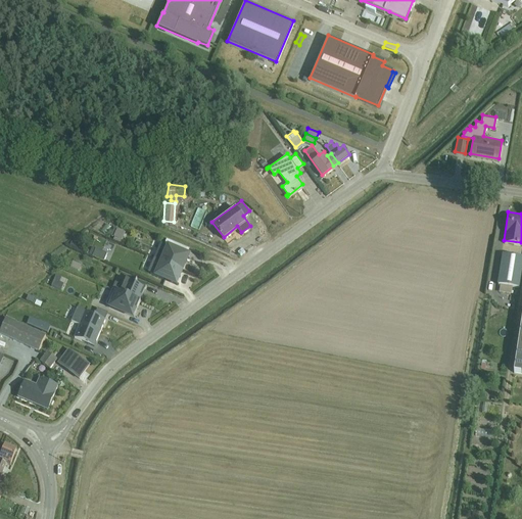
[(112,225),(110,232),(113,233),(112,234),(113,234),(112,237),(119,240),(121,237),(122,237),(125,230),(112,225)]
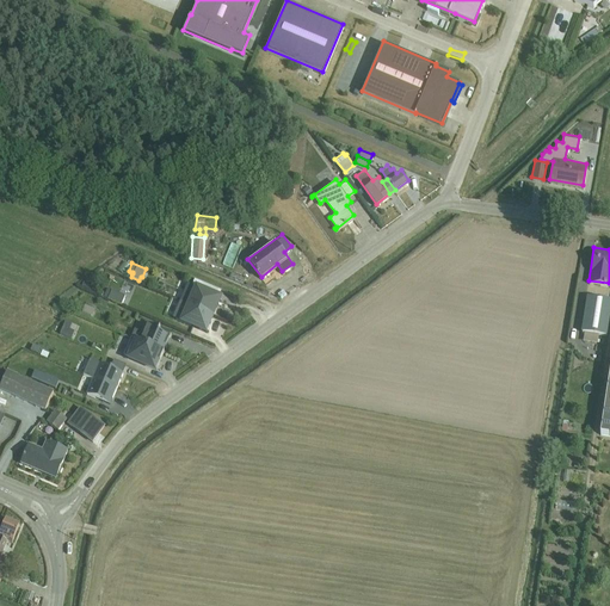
[(179,297),(213,311),(217,301),(216,300),(219,294),(188,280),(179,297)]
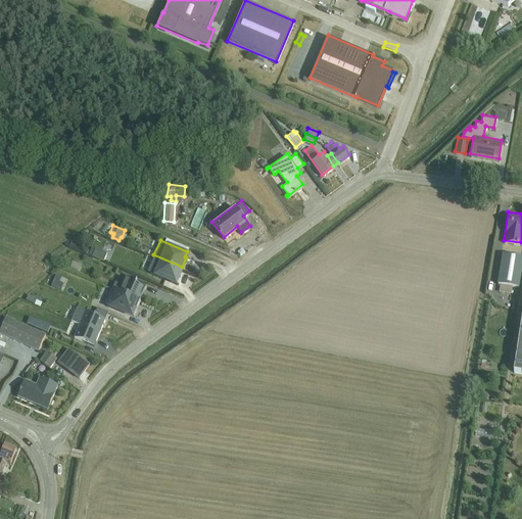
[(178,240),(176,244),(187,249),(189,245),(178,240)]
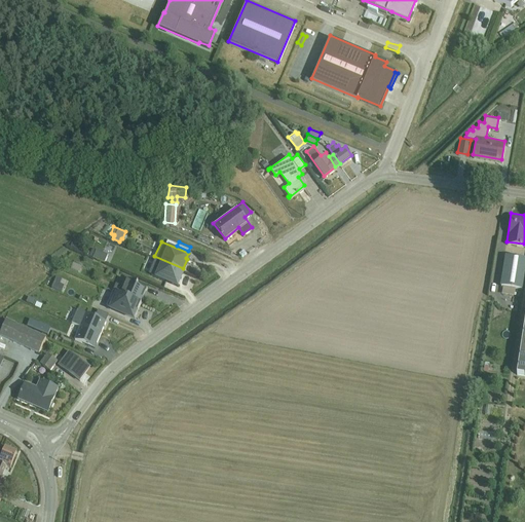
[(91,244),(87,252),(104,259),(107,251),(91,244)]
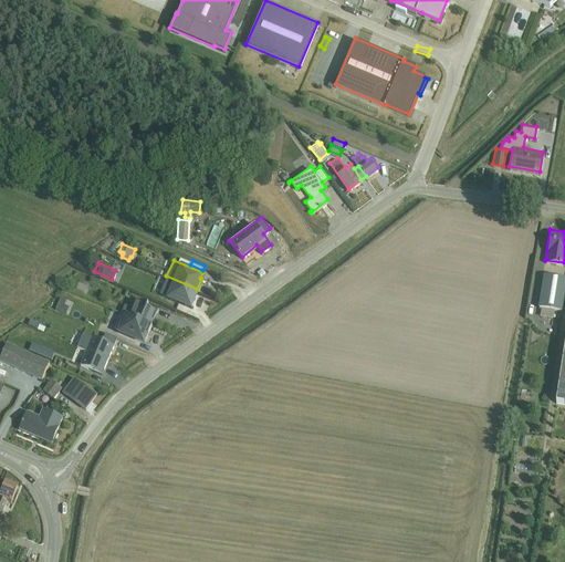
[(564,273),(544,271),(539,305),(561,309),(564,284),(564,273)]
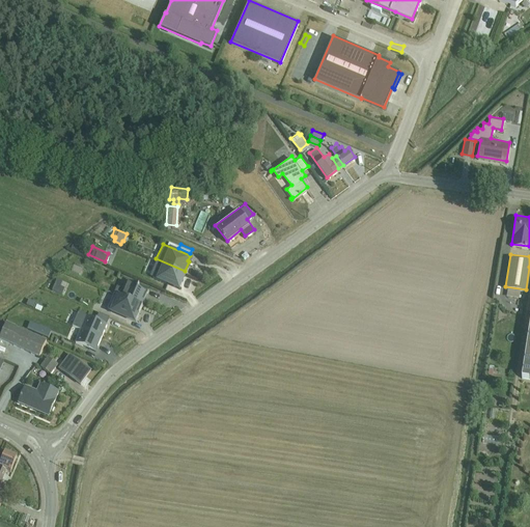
[(185,271),(156,258),(149,273),(178,285),(185,271)]
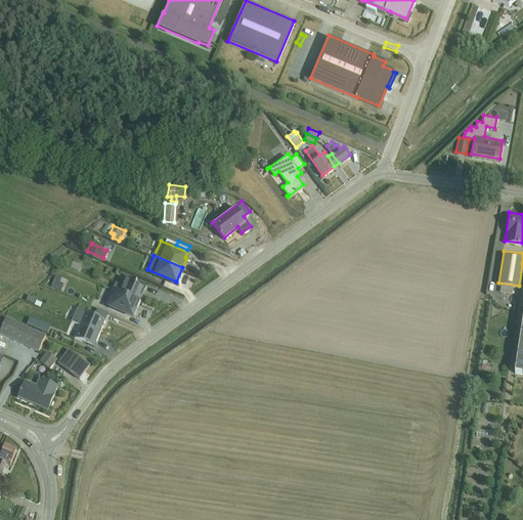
[(72,258),(70,264),(78,267),(81,262),(72,258)]
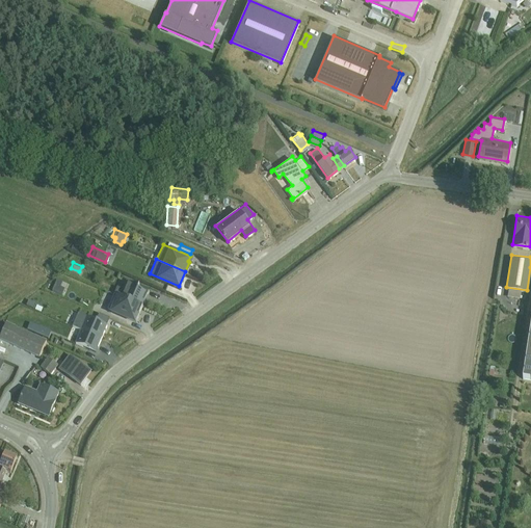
[(56,276),(52,287),(61,291),(63,285),(60,284),(62,279),(56,276)]
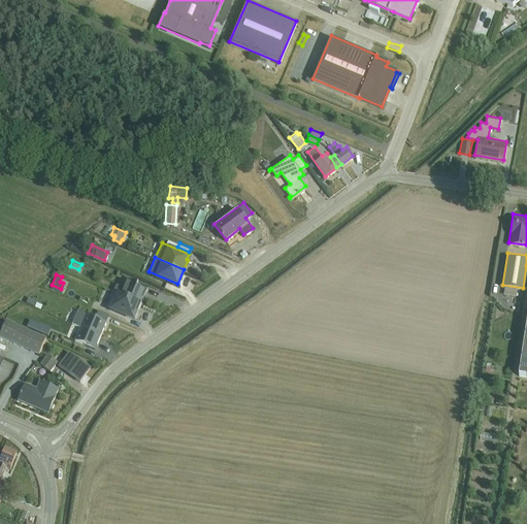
[(112,289),(141,301),(141,300),(140,300),(141,296),(143,297),(143,296),(147,286),(125,276),(121,285),(116,282),(112,289)]
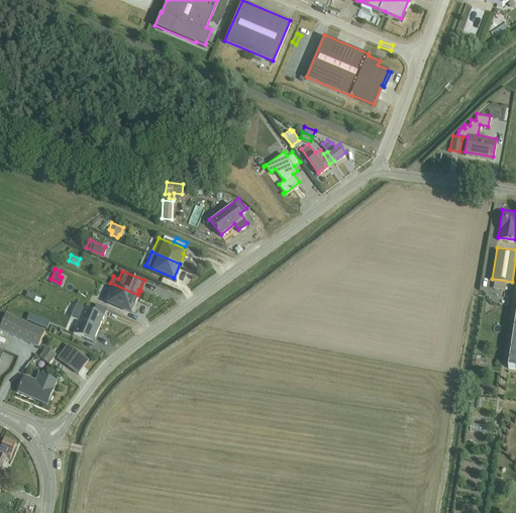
[(138,295),(110,283),(104,298),(131,310),(138,295)]
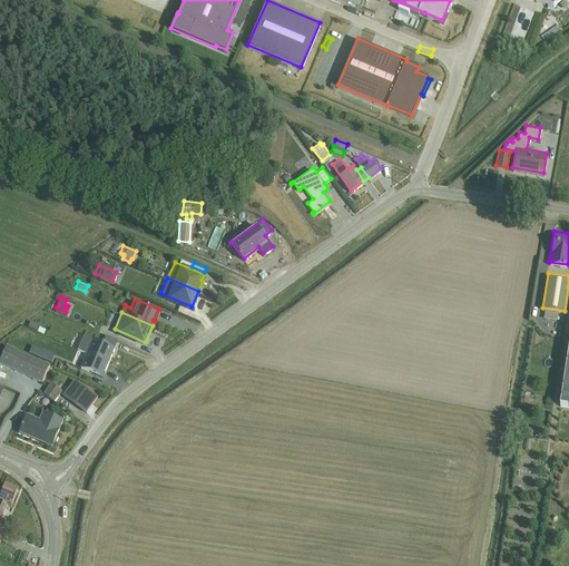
[(98,355),(108,360),(114,345),(104,341),(98,355)]
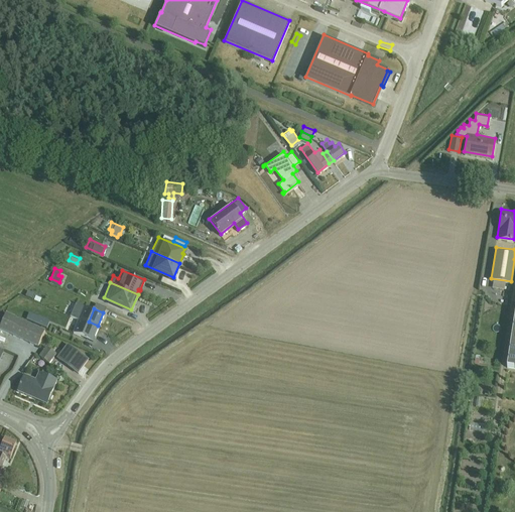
[(514,308),(506,364),(514,365),(514,308)]
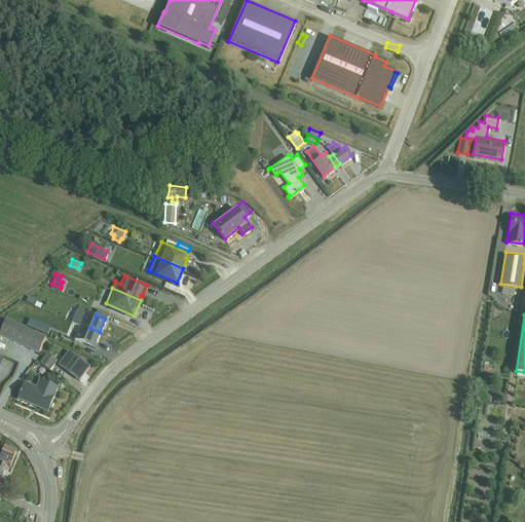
[(4,318),(0,326),(0,333),(38,350),(45,335),(4,318)]
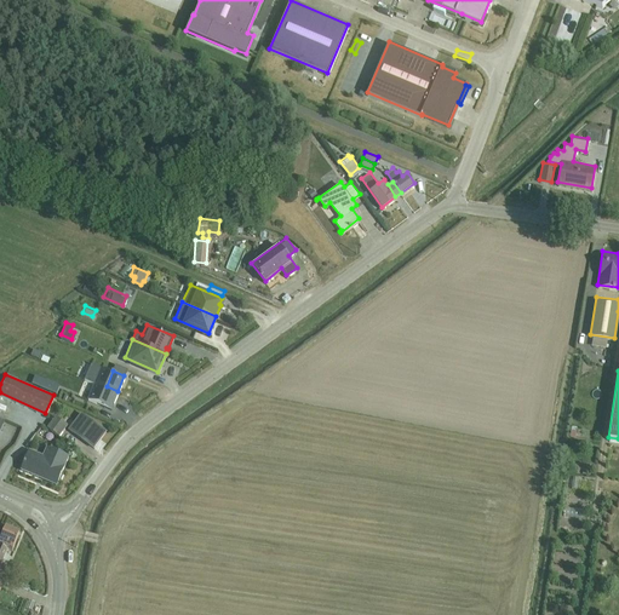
[(118,391),(107,386),(99,402),(110,406),(118,391)]
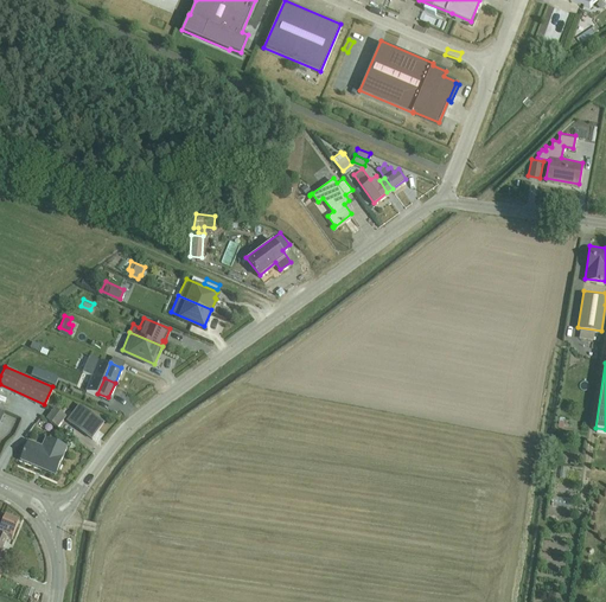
[(78,402),(67,417),(91,435),(102,420),(78,402)]
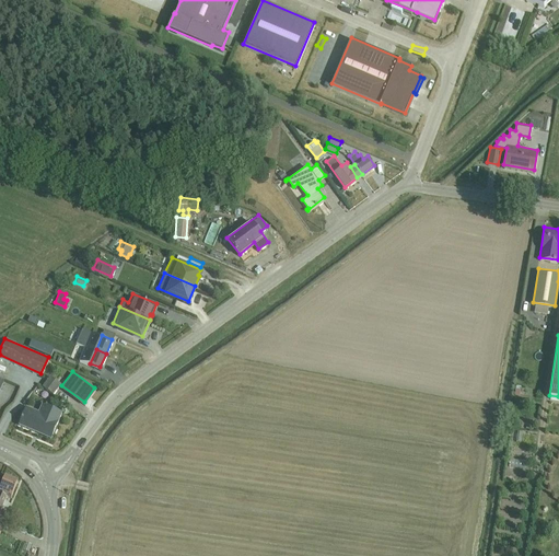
[(49,373),(42,383),(53,392),(60,381),(49,373)]
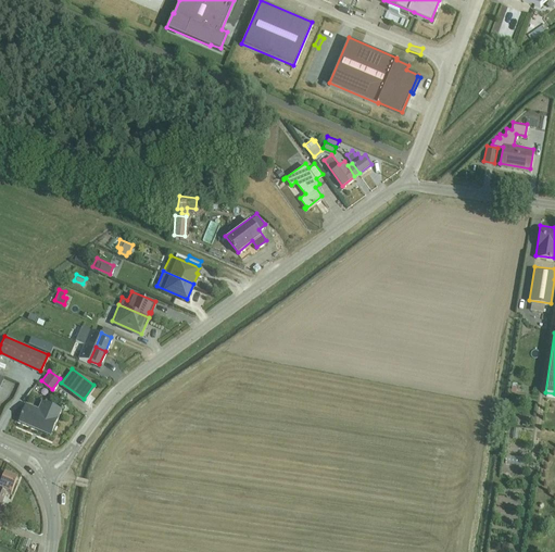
[(26,401),(19,418),(50,433),(61,408),(41,399),(38,406),(26,401)]
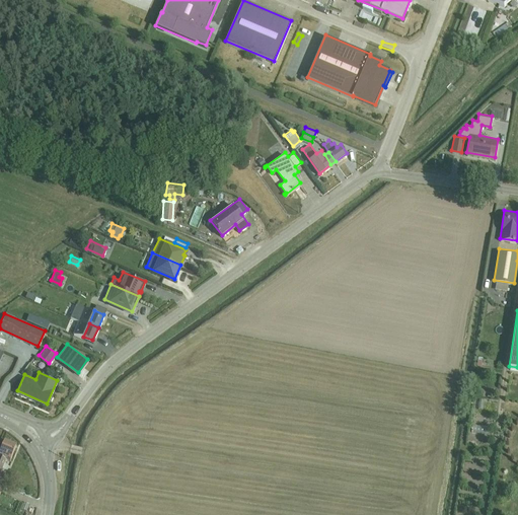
[(472,372),(470,384),(477,385),(479,374),(472,372)]
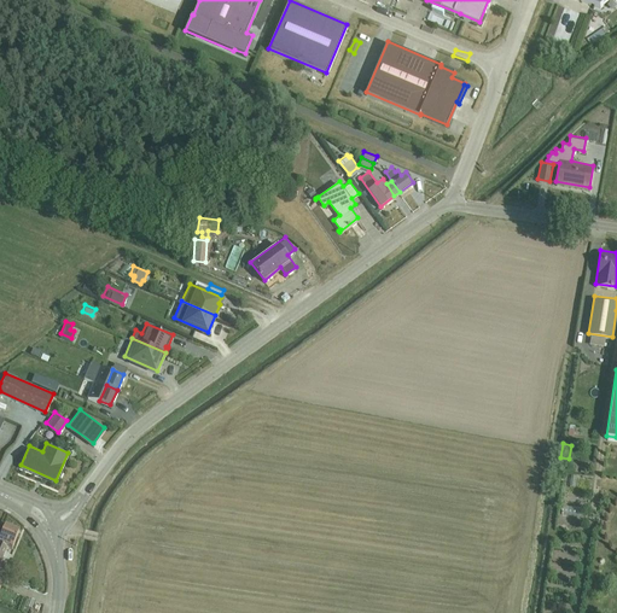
[(0,555),(4,547),(9,549),(18,529),(4,523),(0,530),(0,555)]
